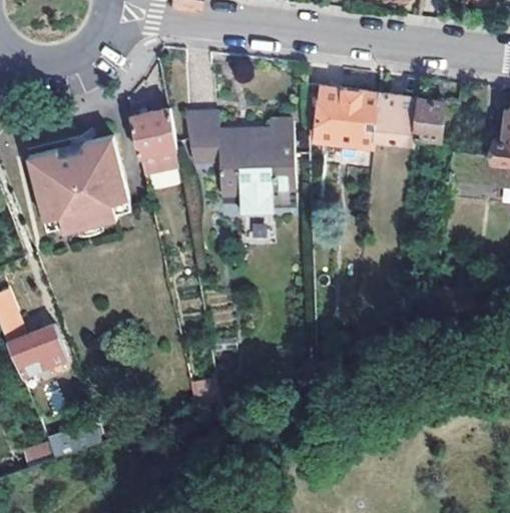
[(373,139),(379,93),(321,86),(315,139),(372,146),(373,139)]
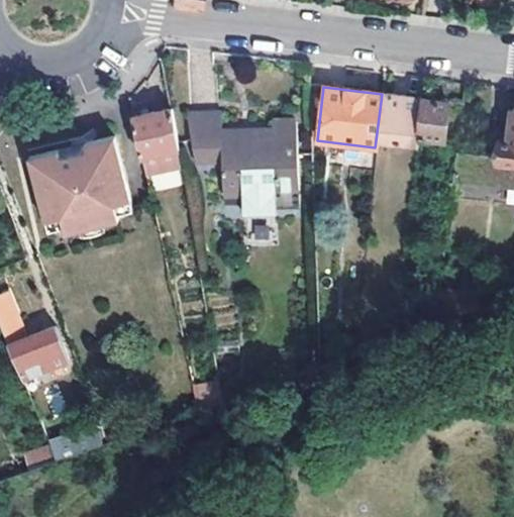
[(382,94),(376,140),(415,144),(416,135),(420,99),(382,94)]
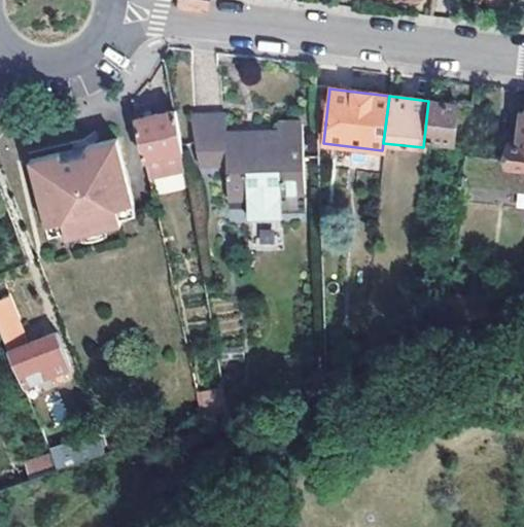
[(428,101),(424,138),(450,141),(451,132),(455,132),(454,142),(463,143),(468,105),(428,101)]
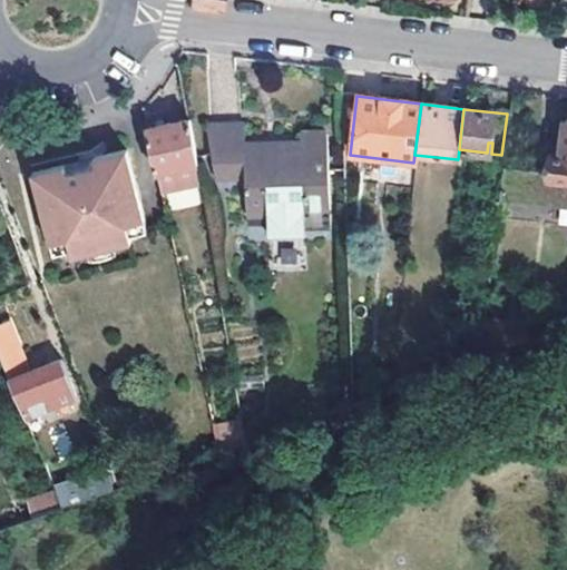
[(185,120),(146,128),(159,188),(196,182),(185,120)]
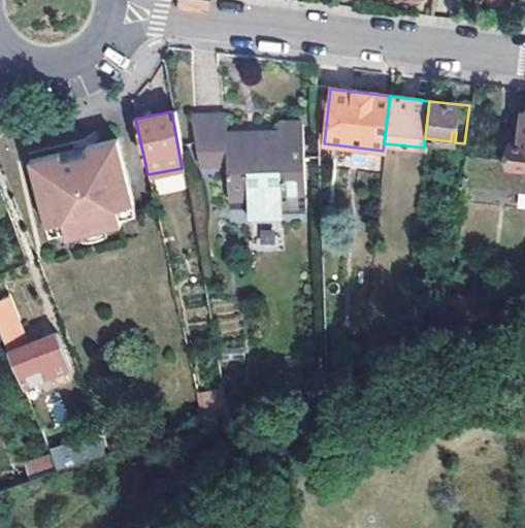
[(524,194),(524,112),(523,112),(519,143),(511,143),(510,160),(463,155),(459,187),(524,194)]
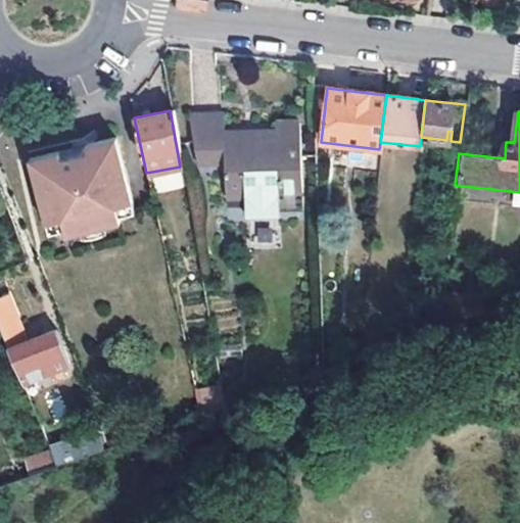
[(278,193),(300,192),(298,122),(275,123),(276,133),(225,134),(225,117),(190,119),(194,150),(224,149),(225,193),(244,193),(244,215),(278,214),(278,208),(278,193)]
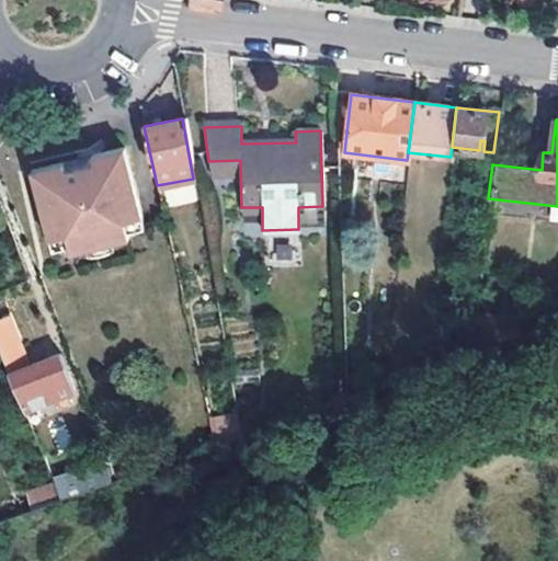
[(122,147),(90,156),(93,165),(84,168),(65,173),(61,162),(30,170),(47,241),(65,237),(69,255),(127,240),(123,224),(140,219),(122,147)]
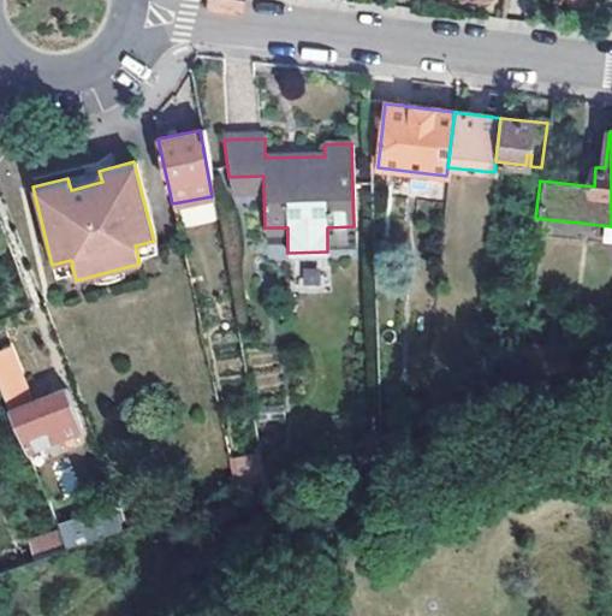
[(102,182),(99,171),(67,178),(71,190),(93,184),(102,182)]
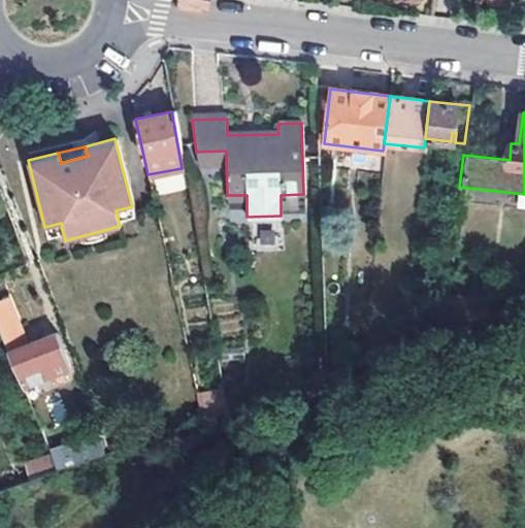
[(303,194),(281,195),(281,210),(304,210),(303,194)]
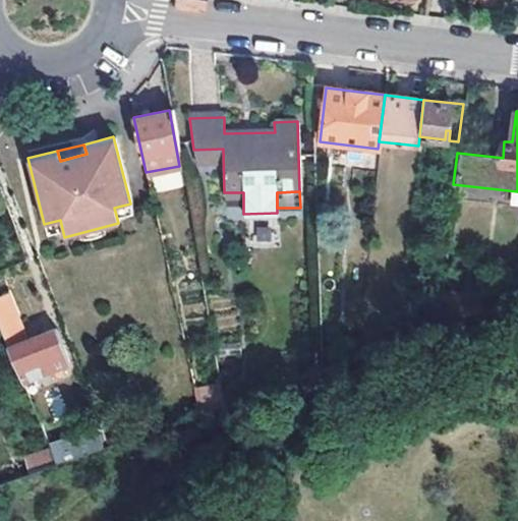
[(114,208),(118,223),(134,219),(130,204),(114,208)]
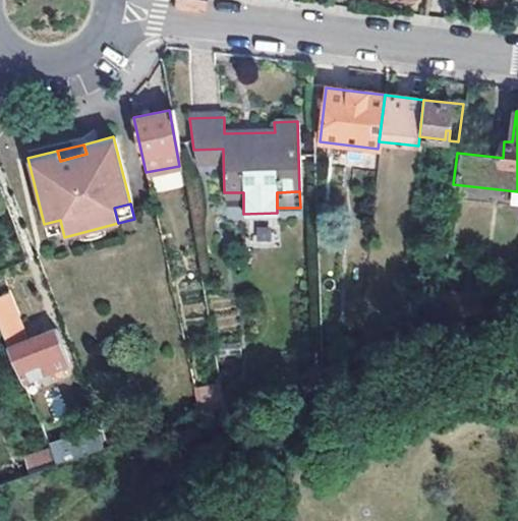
[(60,220),(44,224),(48,241),(64,237),(60,220)]
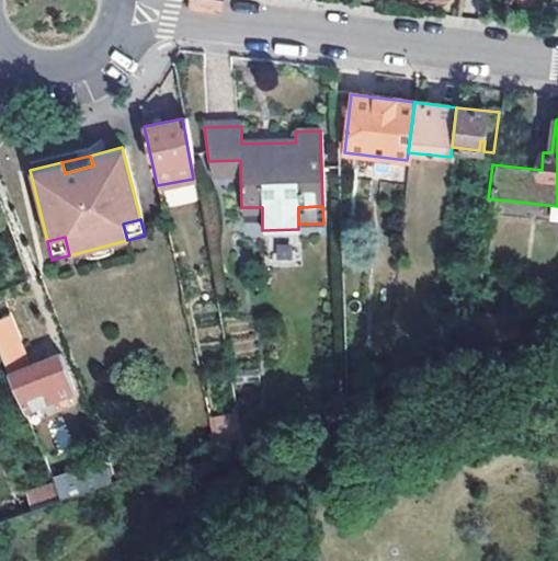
[(273,240),(273,263),(296,263),(296,240),(273,240)]
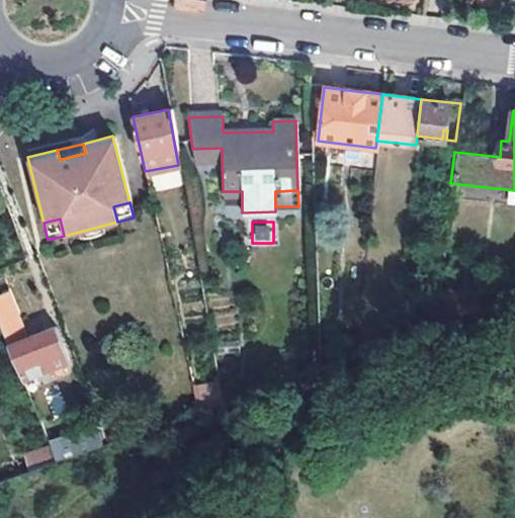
[(12,332),(4,335),(23,379),(68,361),(55,326),(16,342),(12,332)]
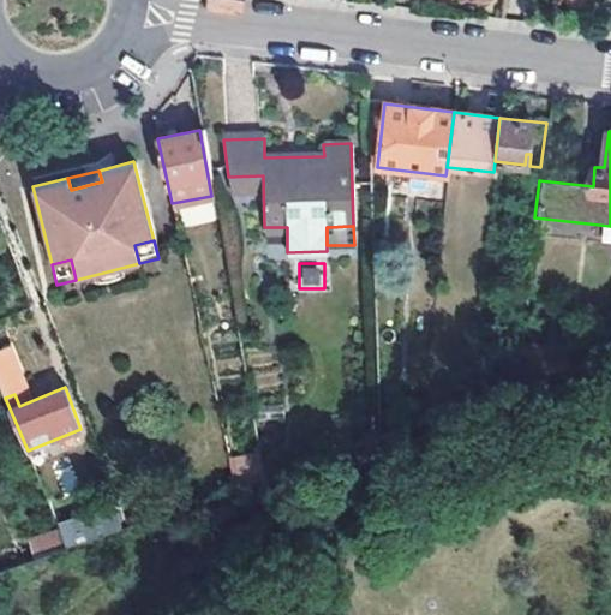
[(58,526),(66,544),(123,525),(115,506),(58,526)]
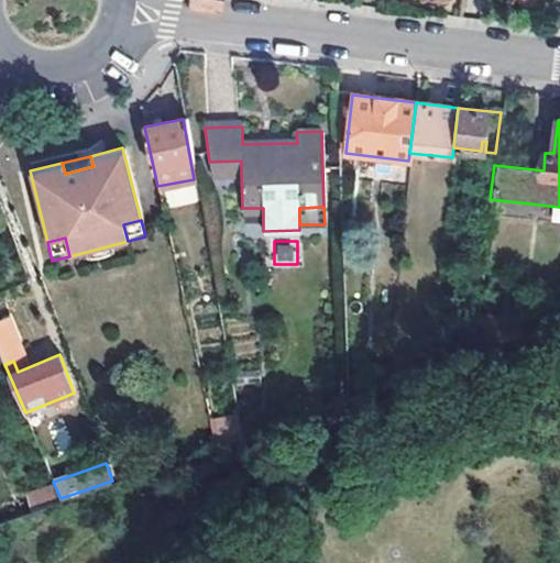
[(21,494),(25,507),(53,497),(47,484),(21,494)]
